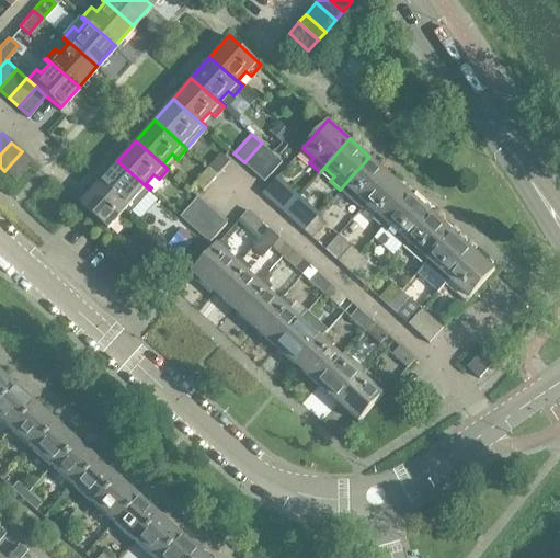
[(262,143),(244,162),(254,171),(272,151),(262,143)]
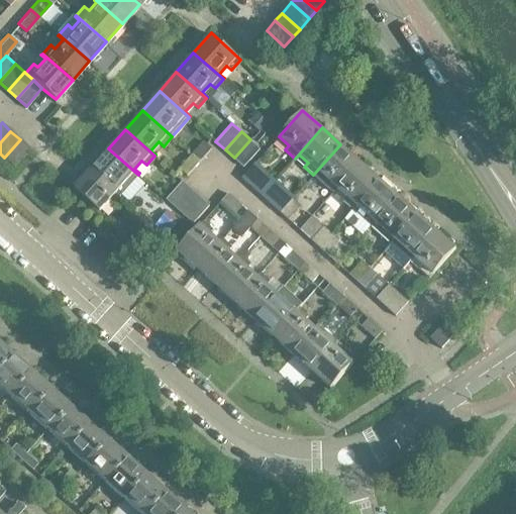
[(20,139),(4,158),(12,166),(28,147),(20,139)]
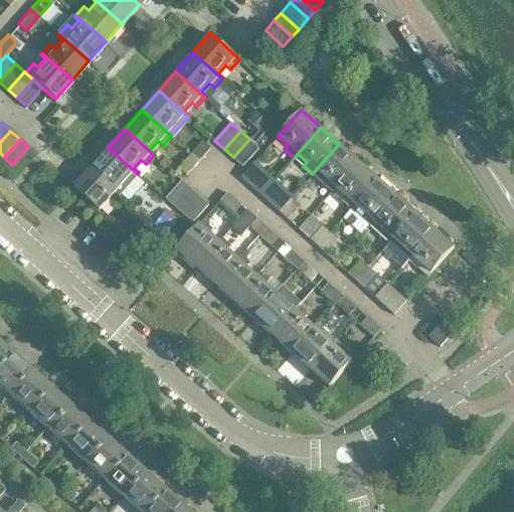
[(190,152),(198,159),(209,146),(202,139),(190,152)]
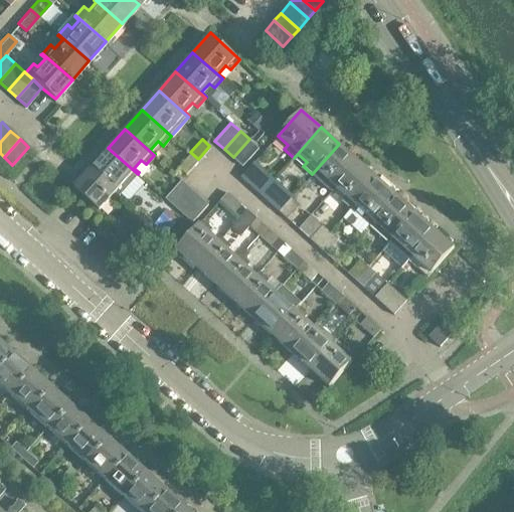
[(249,139),(233,157),(241,165),(258,147),(249,139)]
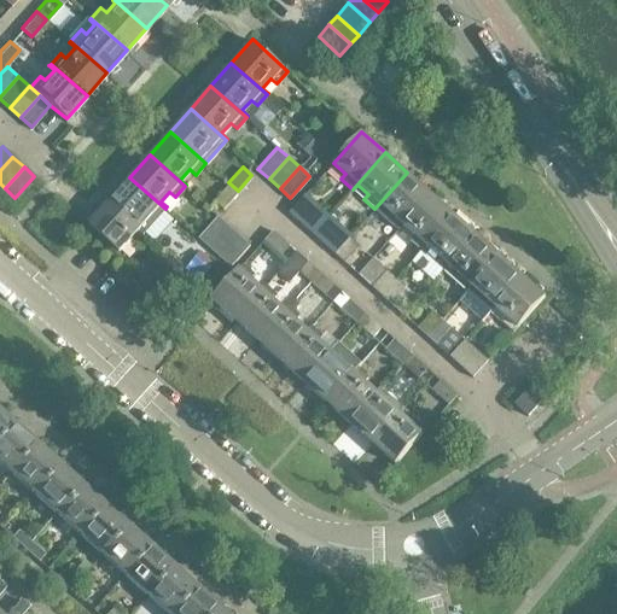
[(407,173),(374,209),(386,218),(397,229),(430,193),(407,173)]
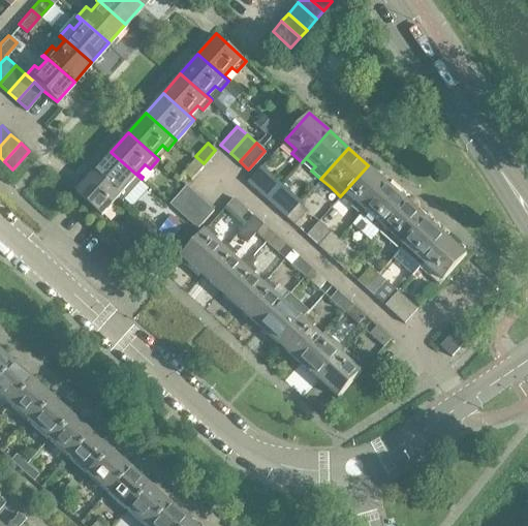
[(111,152),(93,172),(124,198),(125,197),(120,192),(127,184),(132,188),(142,179),(111,152)]
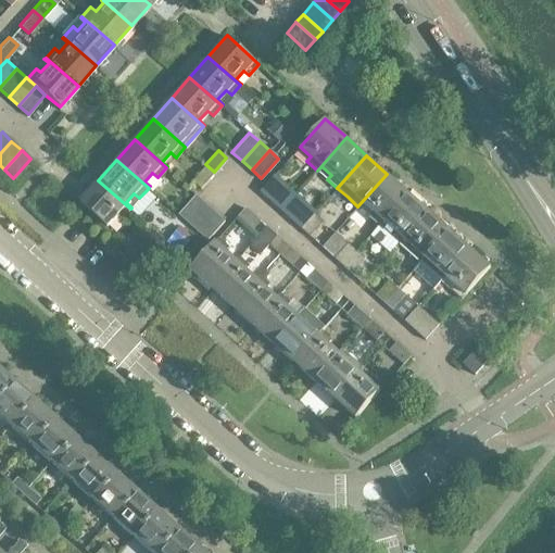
[(191,179),(197,184),(200,187),(214,172),(205,164),(191,179)]
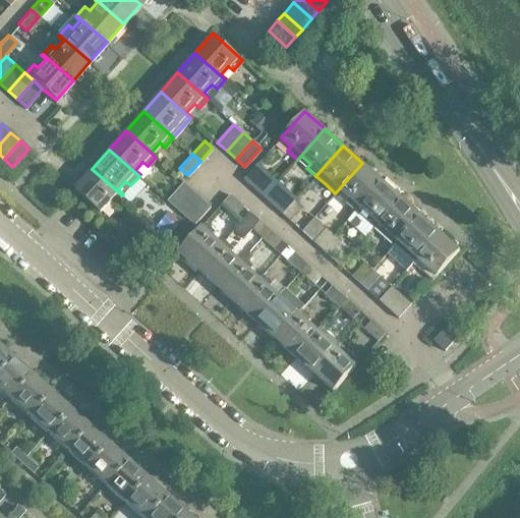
[(362,163),(335,193),(337,194),(340,190),(349,198),(345,203),(354,211),(382,180),(362,163)]
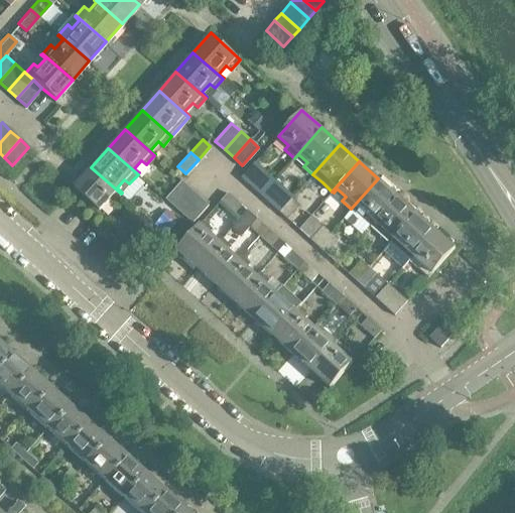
[(261,169),(253,162),(240,176),(248,183),(261,169)]
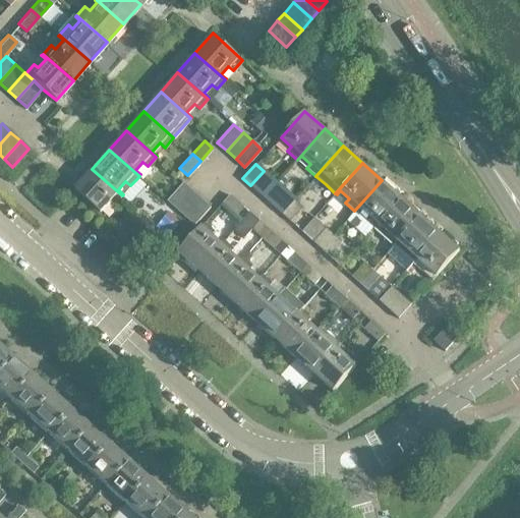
[(122,195),(92,169),(74,188),(99,211),(109,199),(114,205),(122,195)]
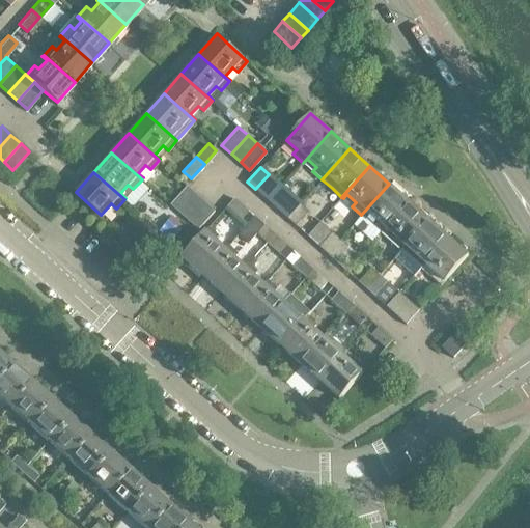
[(389,184),(361,215),(363,217),(367,212),(375,220),(372,224),(381,231),(409,200),(389,184)]
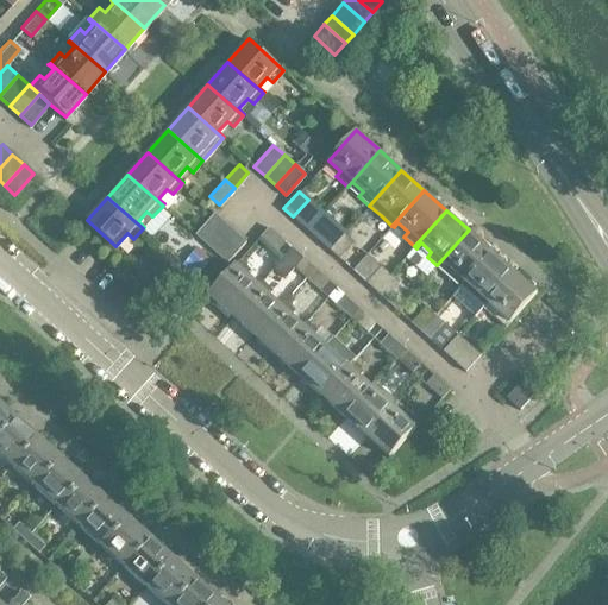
[(213,212),(194,233),(206,243),(225,221),(213,212)]
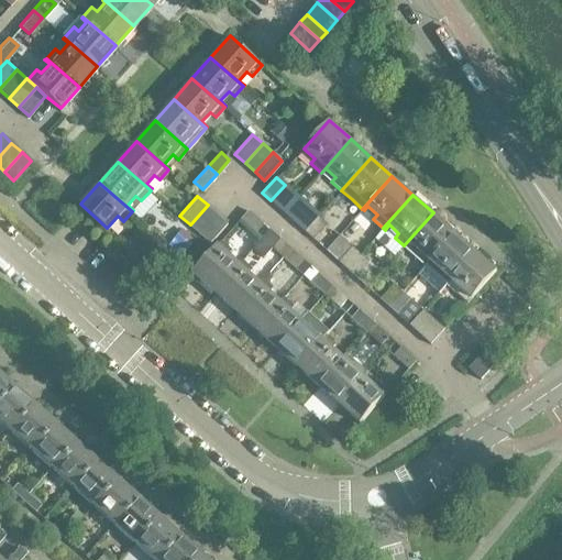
[(200,233),(217,213),(208,205),(190,224),(200,233)]
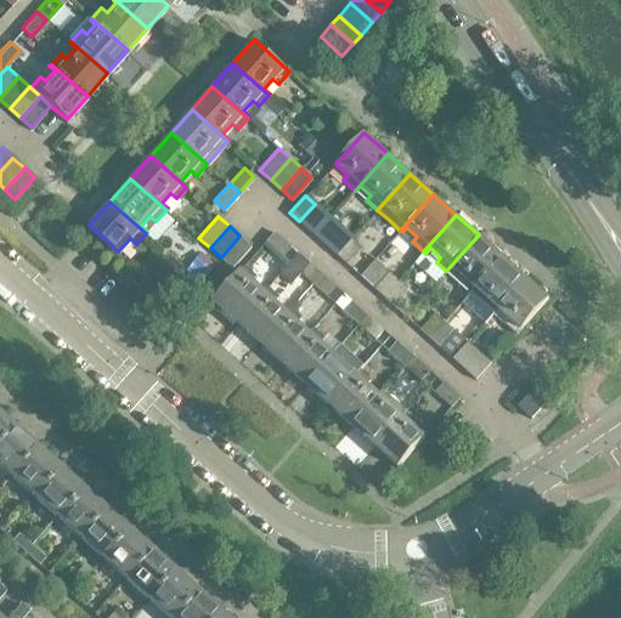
[(337,255),(353,238),(342,228),(327,245),(337,255)]
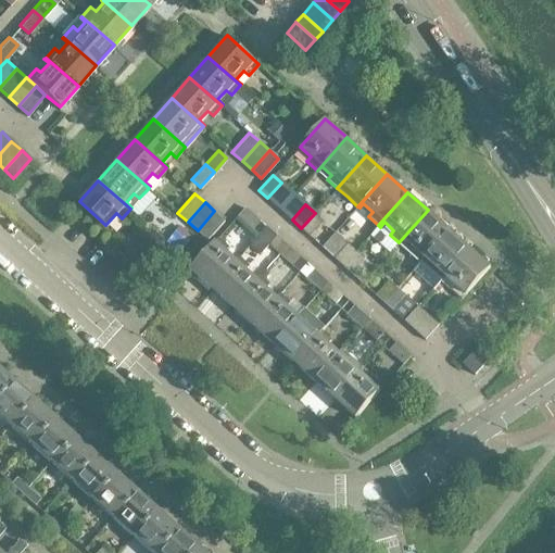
[(252,228),(260,220),(244,206),(237,214),(252,228)]
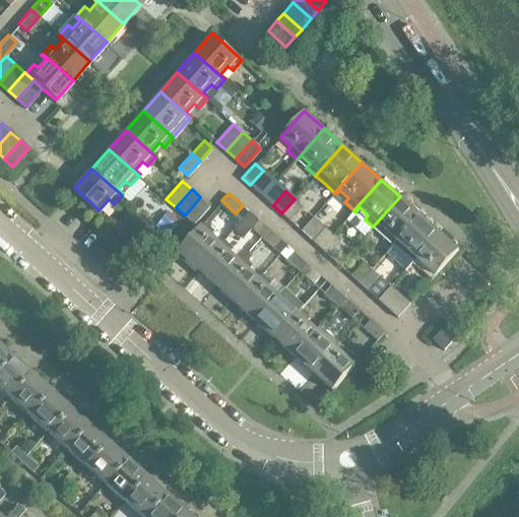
[(400,196),(373,227),(375,229),(379,224),(388,233),(384,237),(392,244),(419,213),(400,196)]
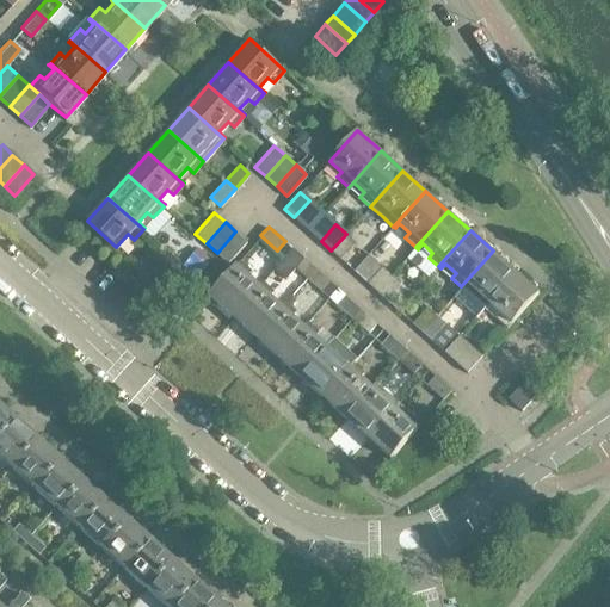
[(235,231),(217,253),(227,262),(246,241),(235,231)]
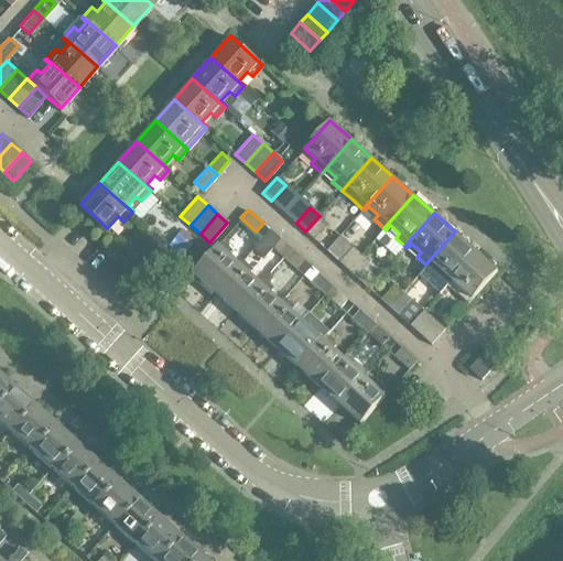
[(305,232),(313,238),(327,223),(320,216),(305,232)]
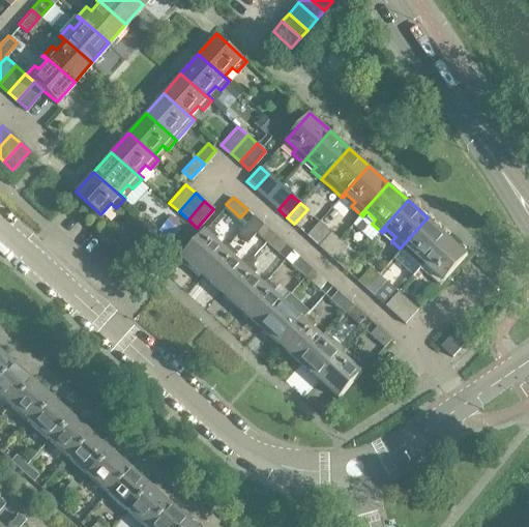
[(428,217),(400,249),(402,251),(405,246),(413,254),(410,258),(419,266),(446,235),(428,217)]
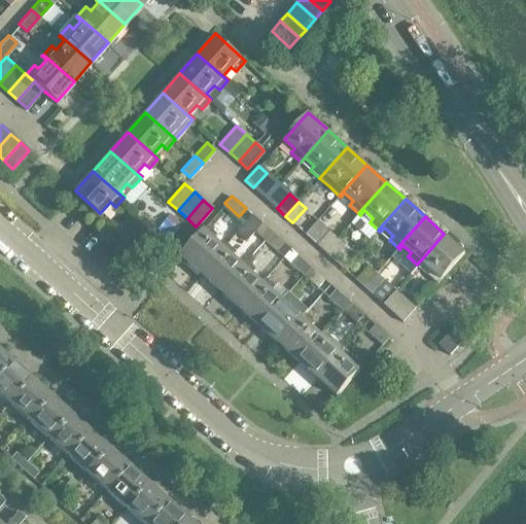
[(264,238),(271,230),(257,218),(250,226),(264,238)]
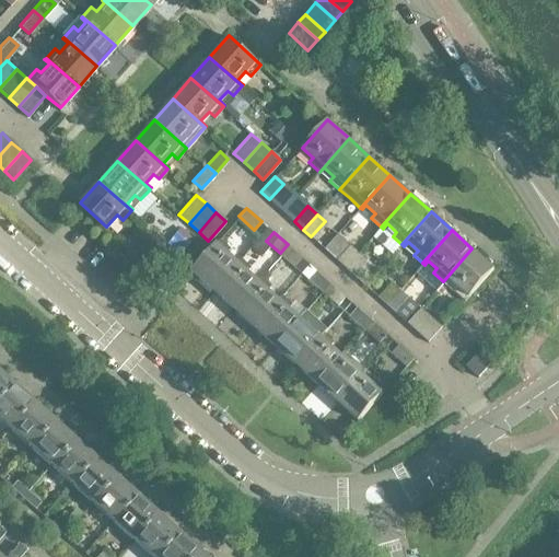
[(346,267),(359,252),(337,233),(324,248),(346,267)]
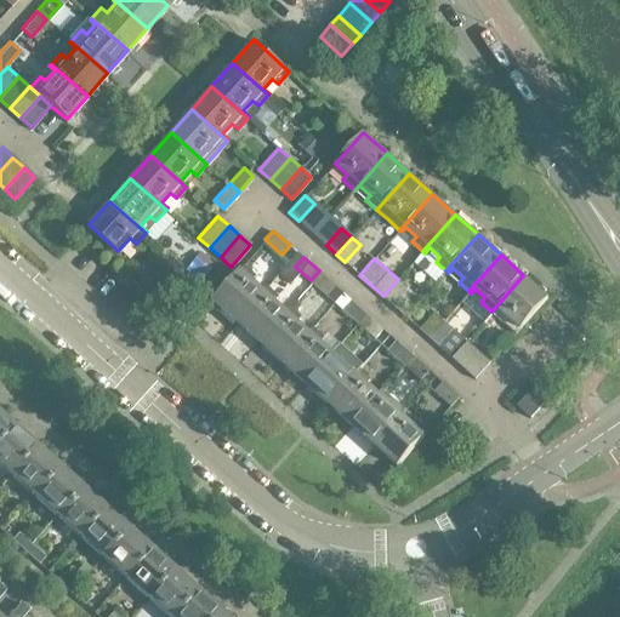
[(244,264),(212,300),(235,321),(267,285),(265,283),(260,289),(250,280),(255,274),(244,264)]
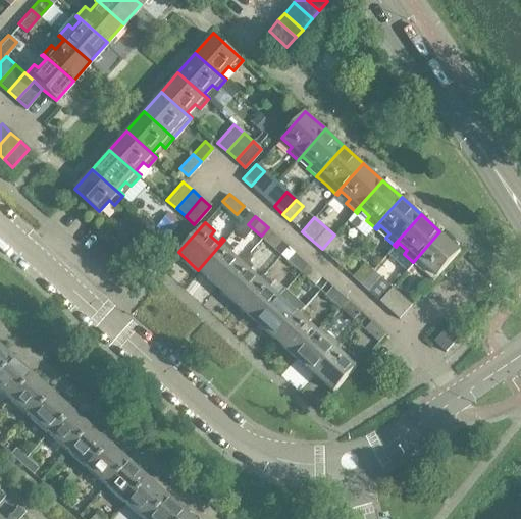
[(275,249),(282,241),(268,227),(261,236),(275,249)]
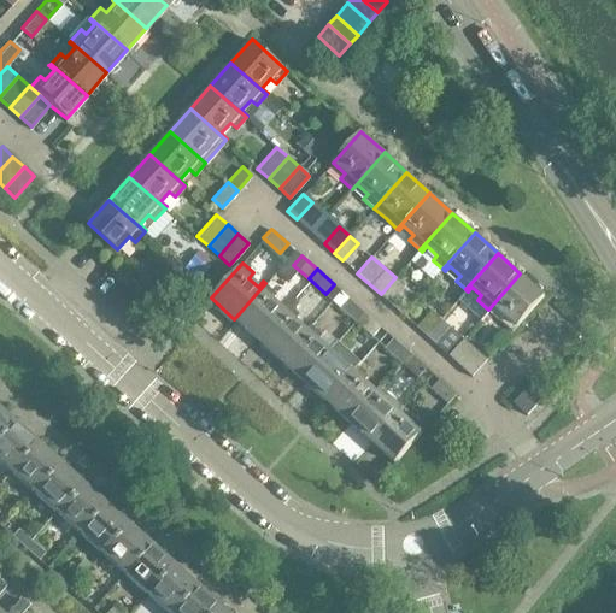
[(520,273),(488,310),(490,311),(494,306),(504,314),(499,319),(511,330),(544,294),(520,273)]
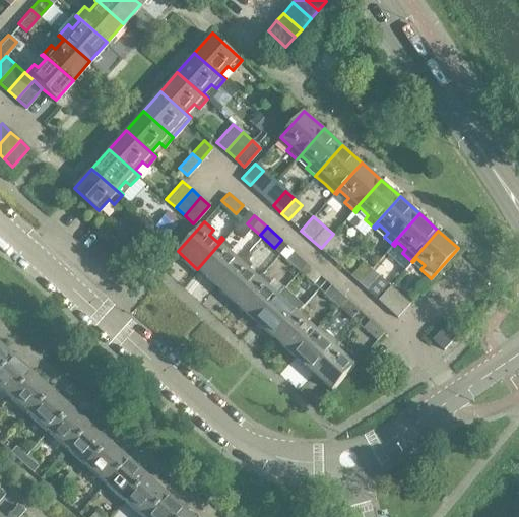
[(351,250),(339,240),(333,234),(321,248),(327,254),(339,264),(351,250)]
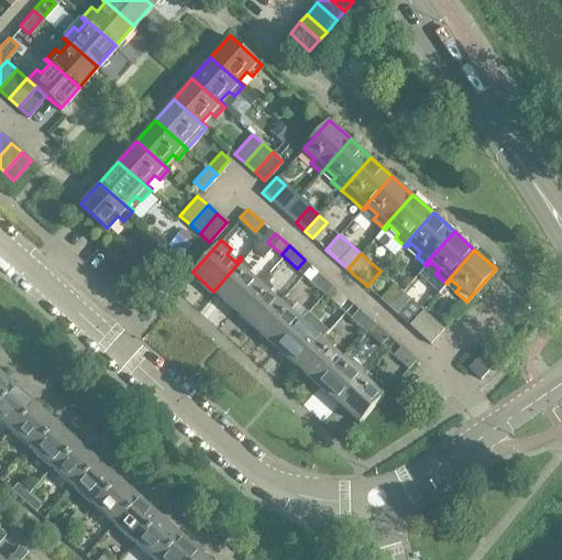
[(252,267),(242,259),(213,292),(234,309),(263,277),(261,275),(256,281),(248,272),(252,267)]
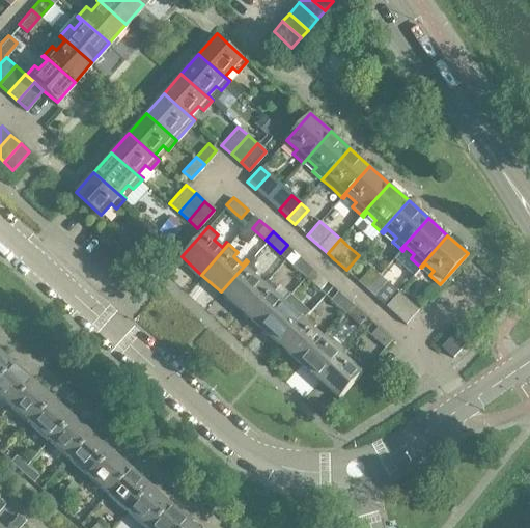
[(305,275),(312,268),(299,255),(291,262),(305,275)]
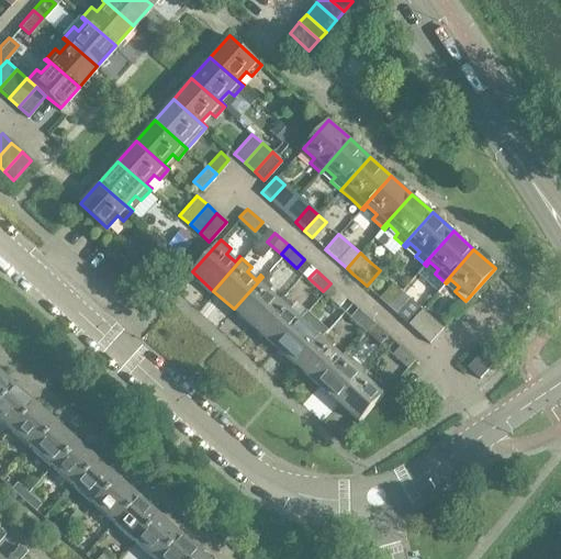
[(272,286),(262,277),(234,309),(255,327),(283,295),(281,293),(277,299),(268,290),(272,286)]
